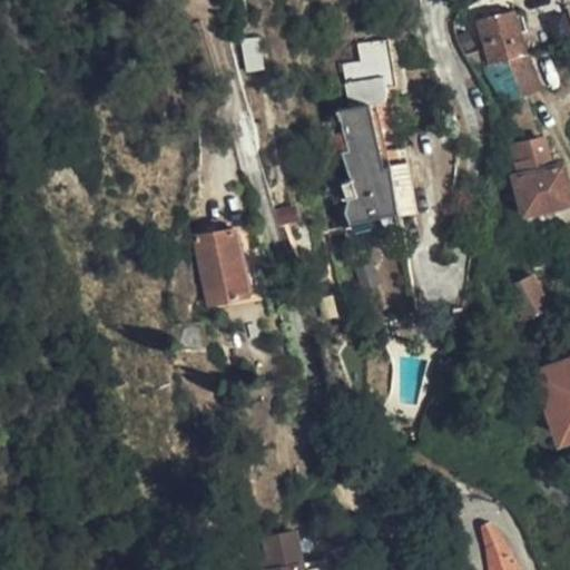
[(488,66),(526,53),(512,10),(474,21),(488,66)]
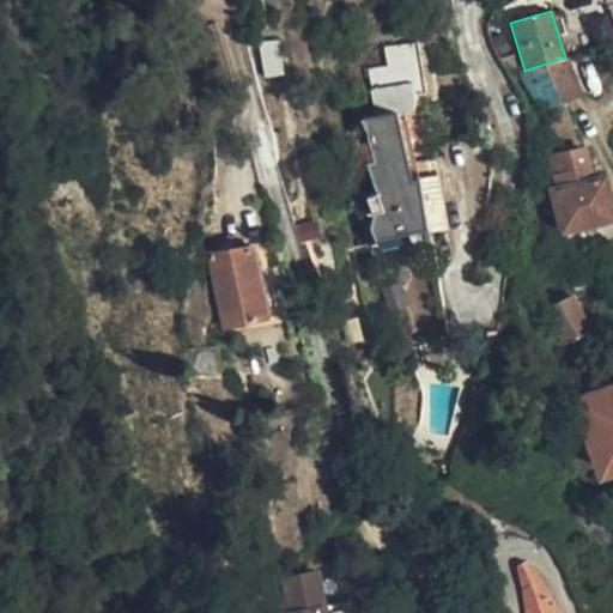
[(364,117),(396,114),(414,110),(404,48),(357,56),(364,117)]
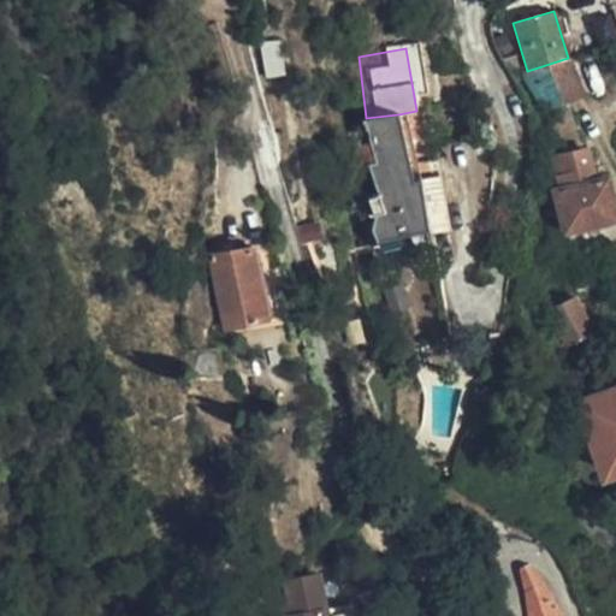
[(527,71),(515,76),(529,112),(578,95),(568,58),(527,71)]
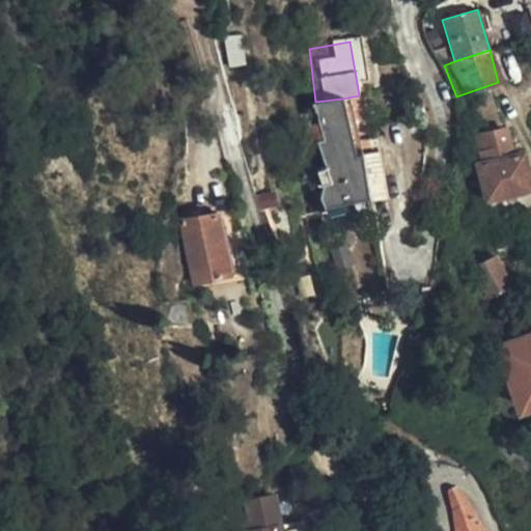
[(352,156),(343,99),(315,102),(319,124),(311,127),(312,137),(307,138),(309,150),(312,150),(315,180),(308,182),(311,205),(369,196),(364,154),(352,156)]
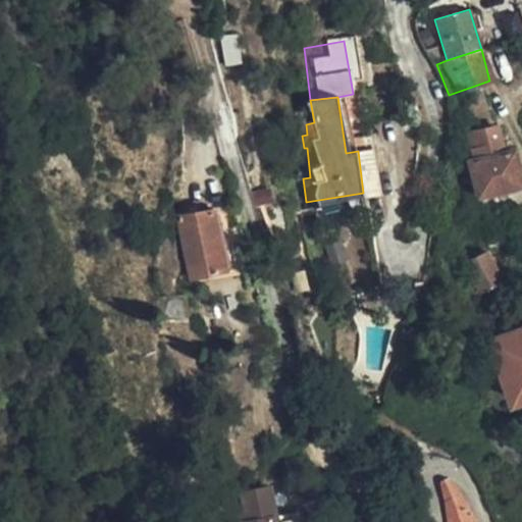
[(477,160),(500,153),(492,127),(470,136),(477,160)]
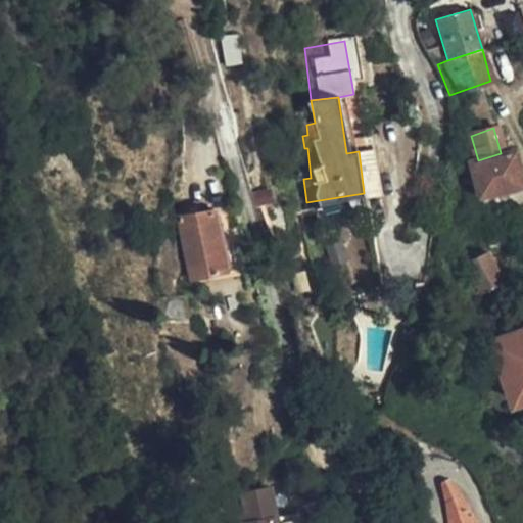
[(519,177),(514,158),(512,150),(501,153),(478,160),(468,163),(472,180),(478,197),(522,187),(519,177)]
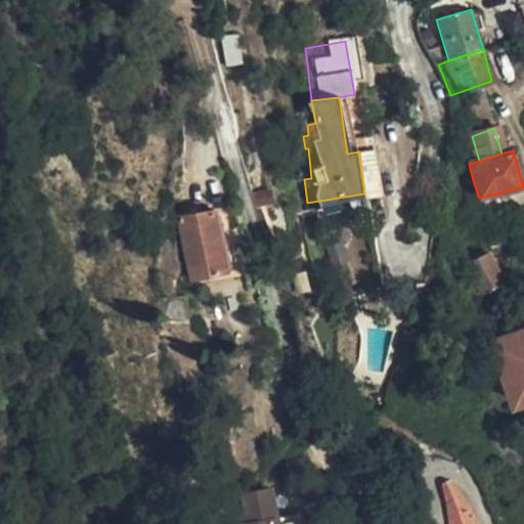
[(226,271),(213,208),(176,218),(189,278),(226,271)]
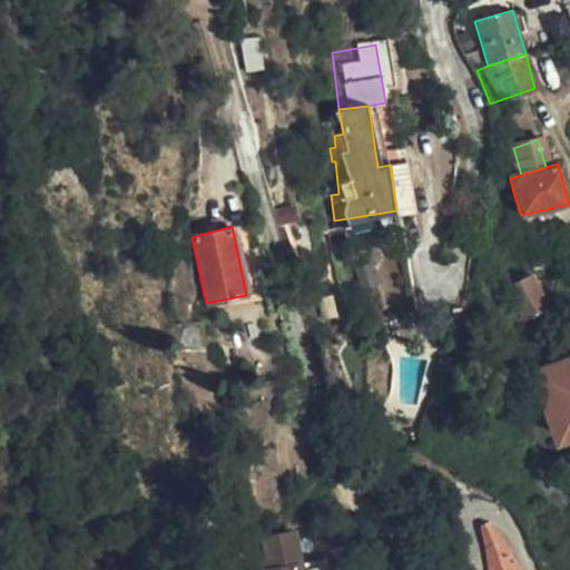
[(526,322),(547,308),(529,277),(507,290),(526,322)]
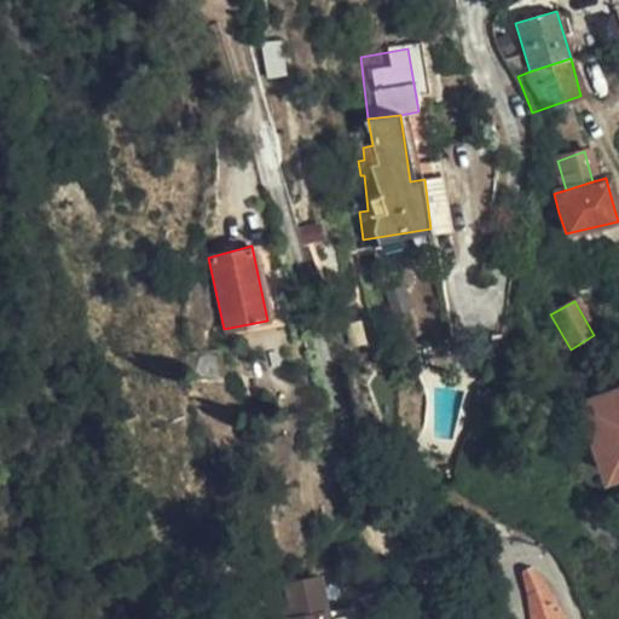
[(202,348),(178,348),(178,377),(218,376),(217,352),(202,348)]
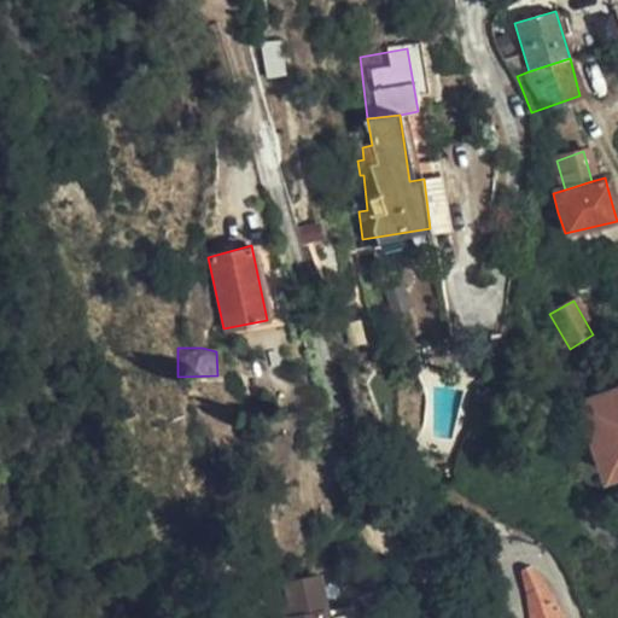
[(617,400),(576,420),(606,485),(617,479),(617,400)]
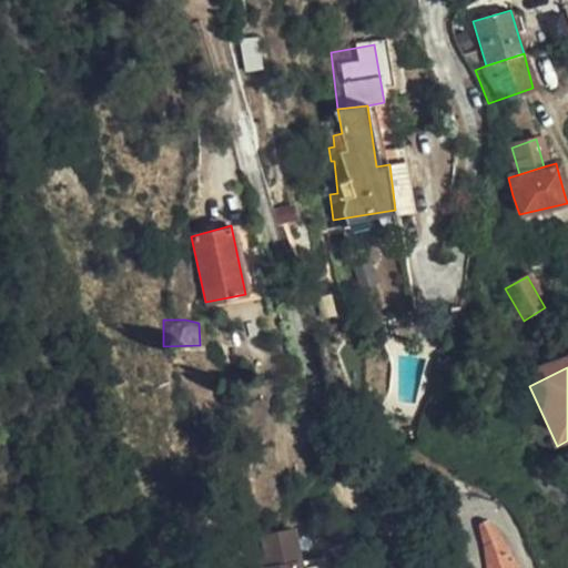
[(507,567),(514,564),(501,539),(487,520),(478,526),(483,567),(507,567)]
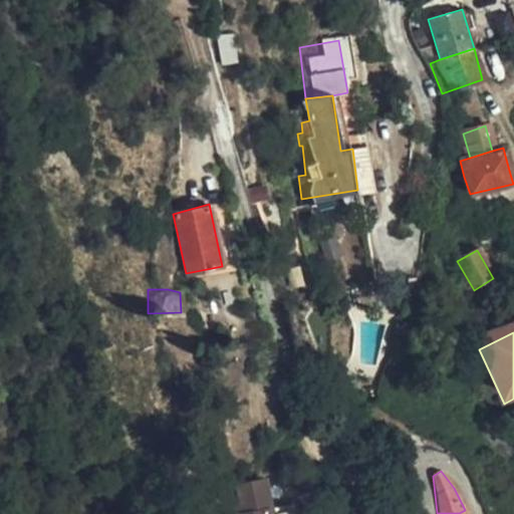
[(269,510),(269,476),(240,476),(242,511),(266,511),(269,510)]
